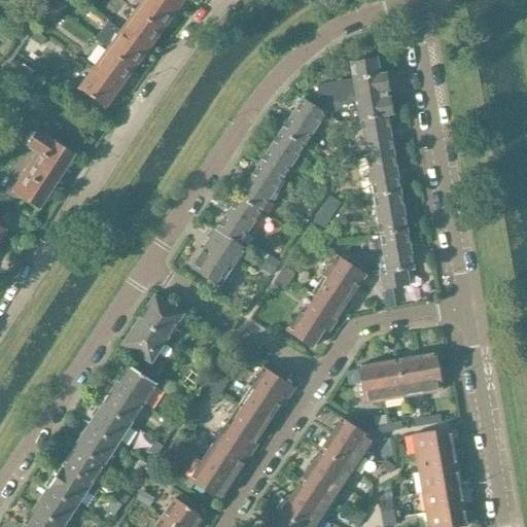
[(176,10),(162,0),(143,0),(135,11),(162,31),(176,10)]
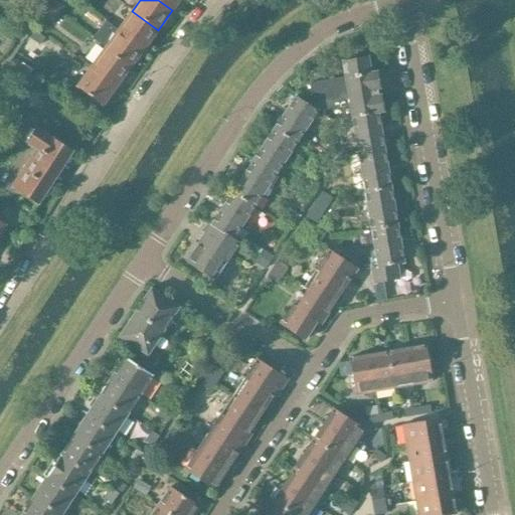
[(158,0),(172,10),(179,0),(158,0)]
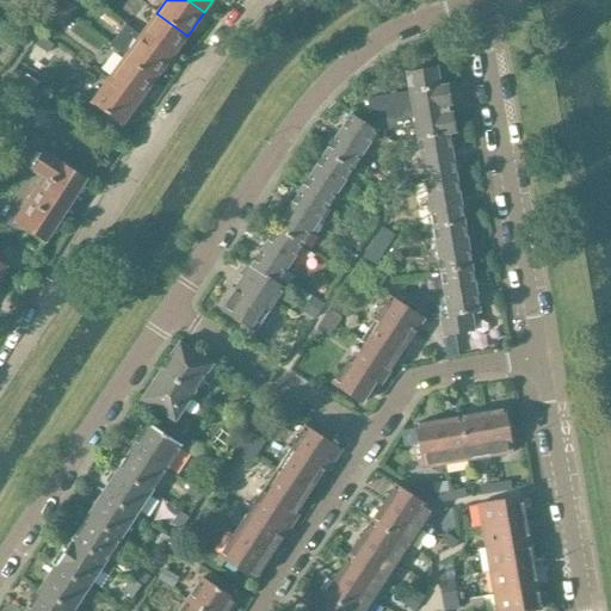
[(63,2),(59,11),(68,18),(74,11),(63,2)]
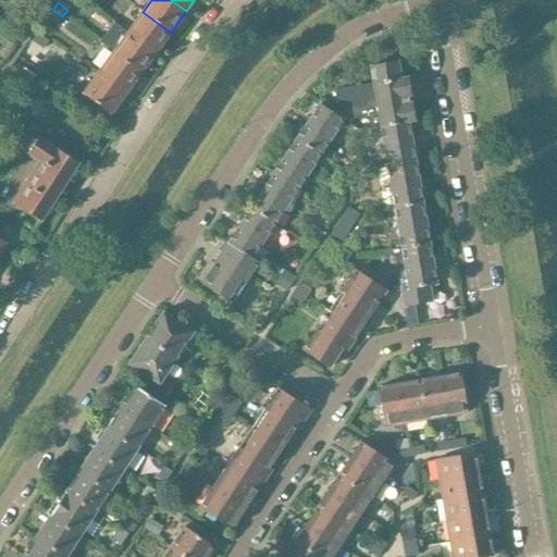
[(62,16),(53,10),(48,16),(58,23),(62,16)]
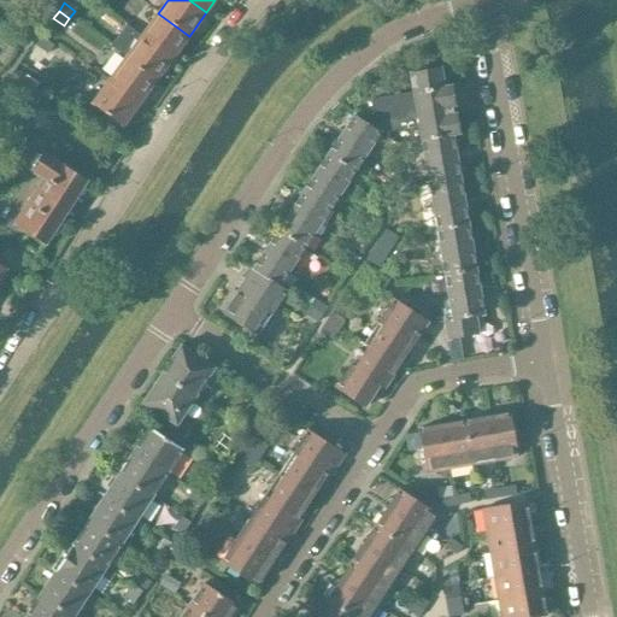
[(189,36),(158,13),(141,36),(172,59),(189,36)]
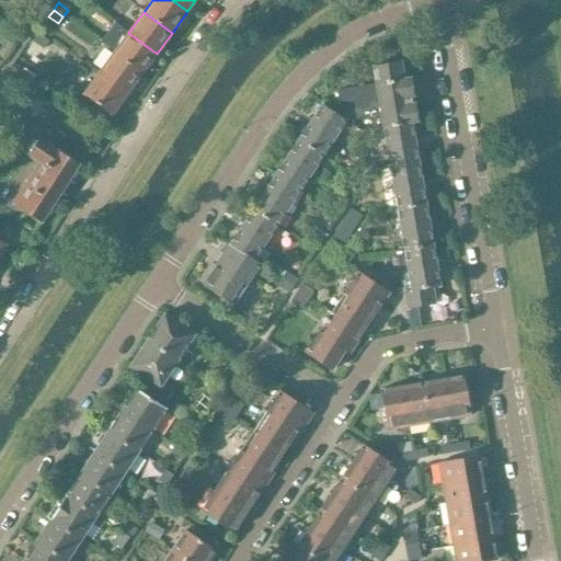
[(157,54),(128,33),(114,54),(141,73),(157,54)]
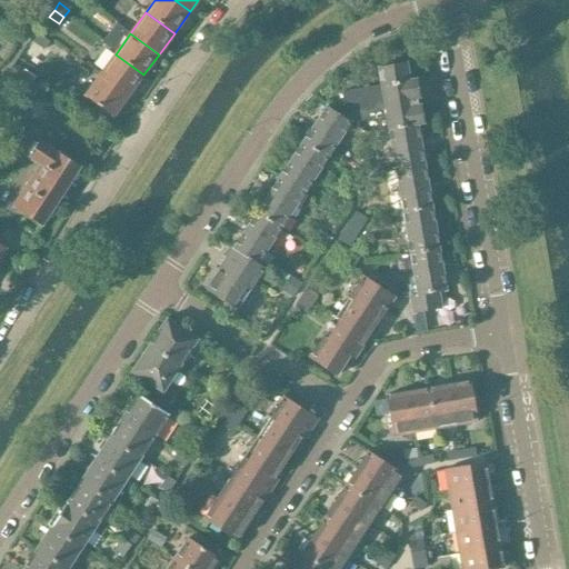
[(33,42),(45,50),(49,43),(38,36),(33,42)]
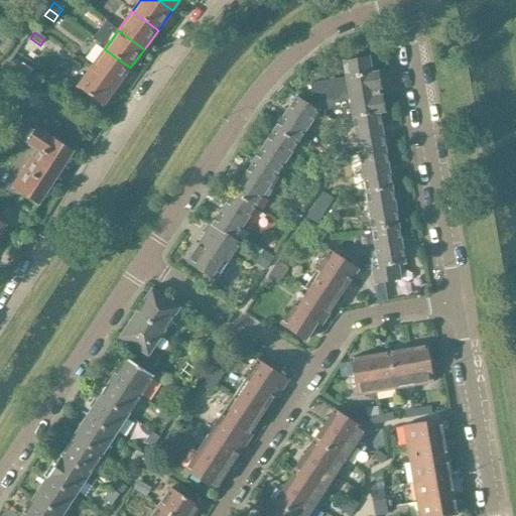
[(130,68),(105,49),(91,68),(86,63),(85,65),(116,88),(130,68)]
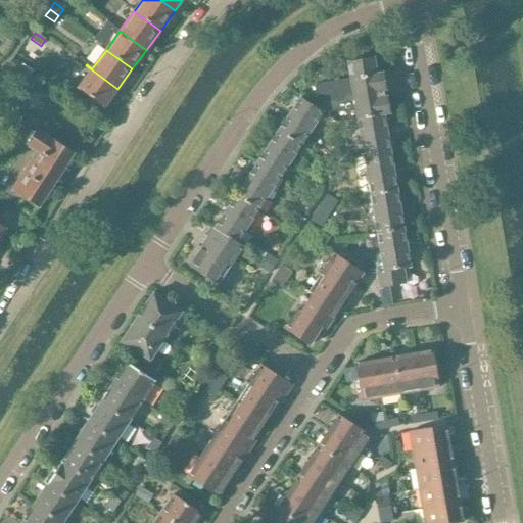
[(389,114),(382,74),(376,75),(373,58),(346,62),(349,79),(315,86),(317,97),(310,99),(306,96),(303,100),(322,112),(346,108),(348,122),(357,121),(383,115),(389,114)]
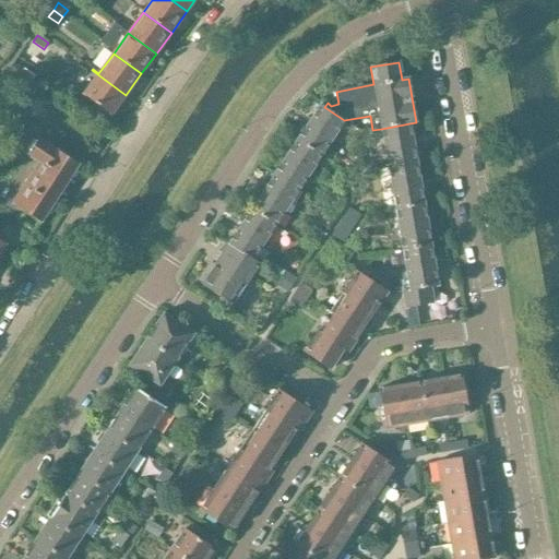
[(126,95),(92,70),(91,72),(96,76),(83,94),(111,115),(126,95)]
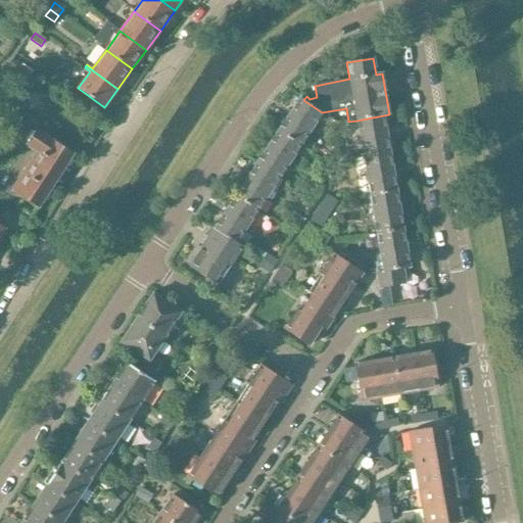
[(299,98),(278,131),(300,145),(322,112),(303,100),(299,98)]
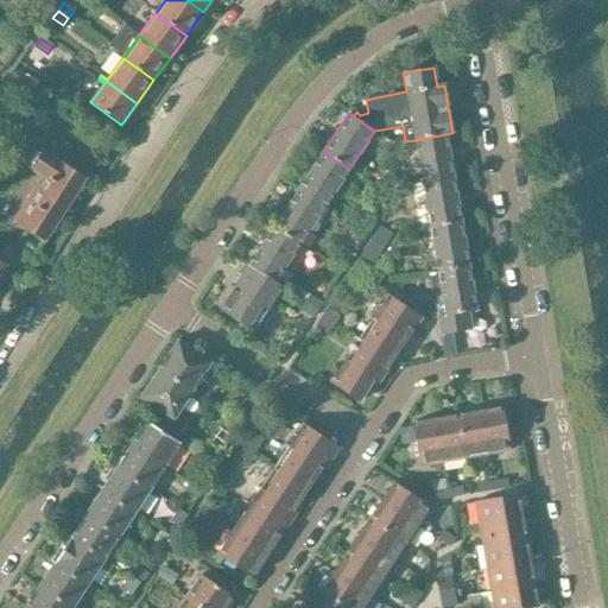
[(445,134),(415,140),(423,184),(454,178),(445,134)]
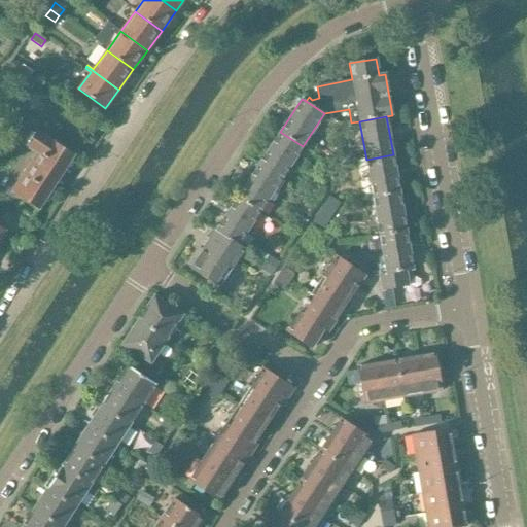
[(63,173),(74,155),(54,142),(54,143),(36,132),(27,146),(37,153),(34,159),(11,192),(38,210),(59,179),(61,178),(63,175),(63,173)]
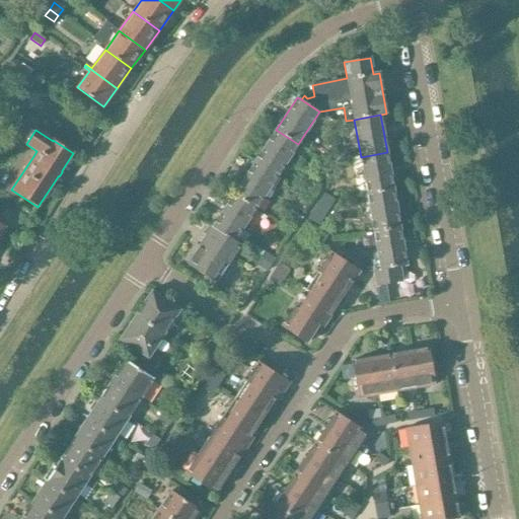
[(276,130),(255,161),(277,176),(298,144),(276,130)]
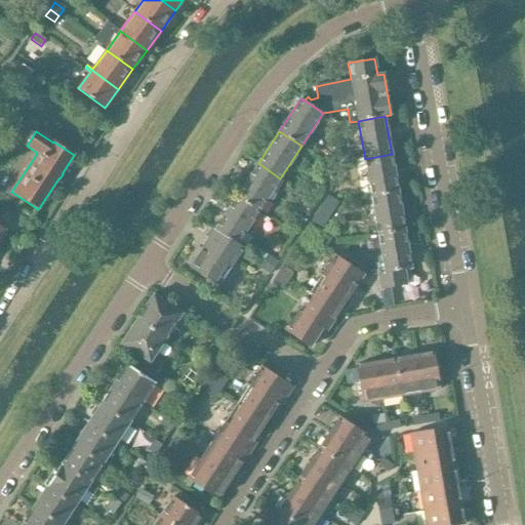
[(392,154),(365,159),(371,196),(398,192),(392,154)]
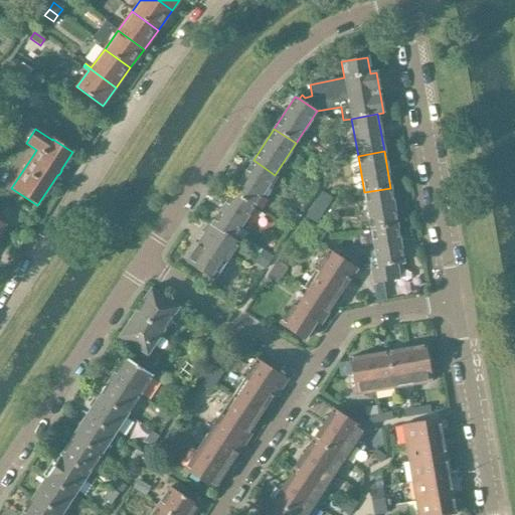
[(253,160),(232,192),(253,206),(275,175),(253,160)]
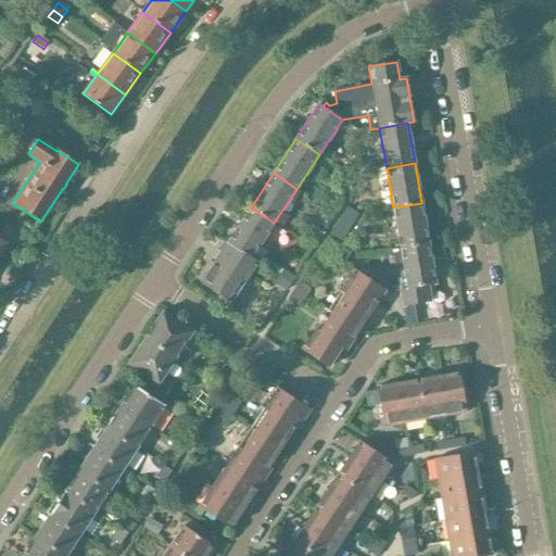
[(327,200),(320,210),(331,217),(339,206),(327,200)]
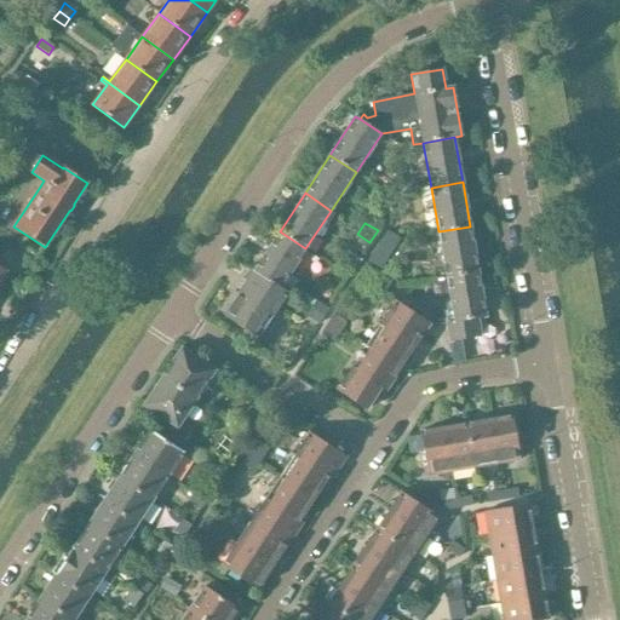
[(470,227),(438,231),(447,277),(477,273),(470,227)]
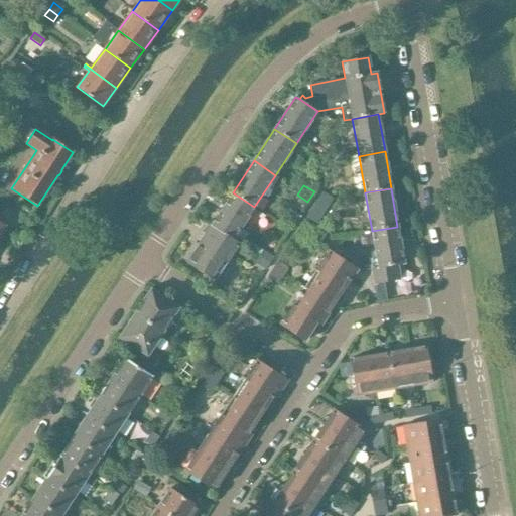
[(233,192),(212,225),(233,239),(254,207),(233,192)]
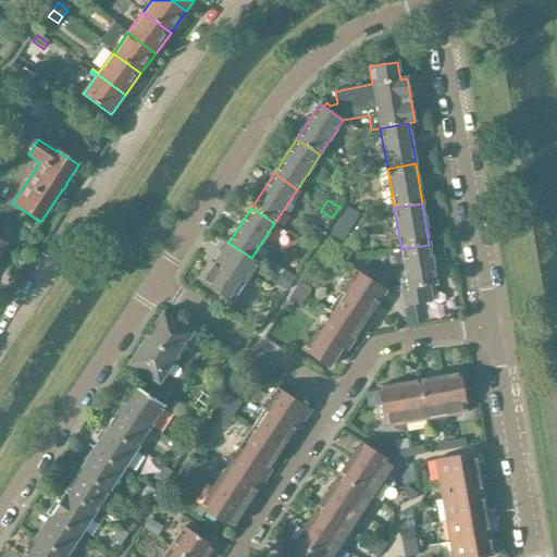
[(347,208),(339,221),(350,229),(359,215),(347,208)]
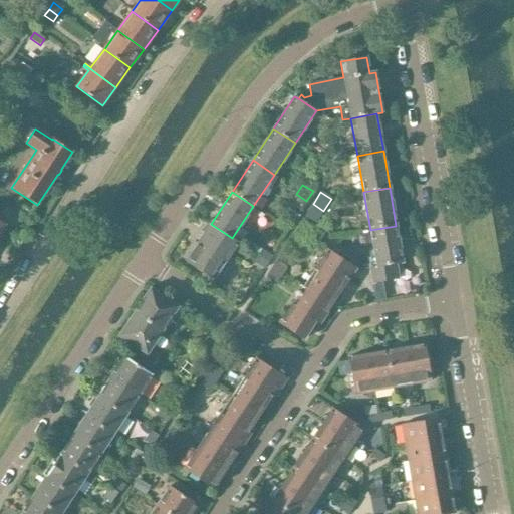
[(306,201),(296,194),(294,198),(304,204),(306,201)]
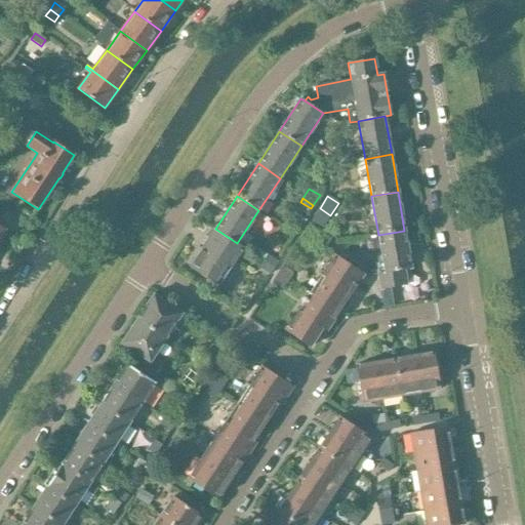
[(330,215),(320,208),(312,221),(322,228),(330,215)]
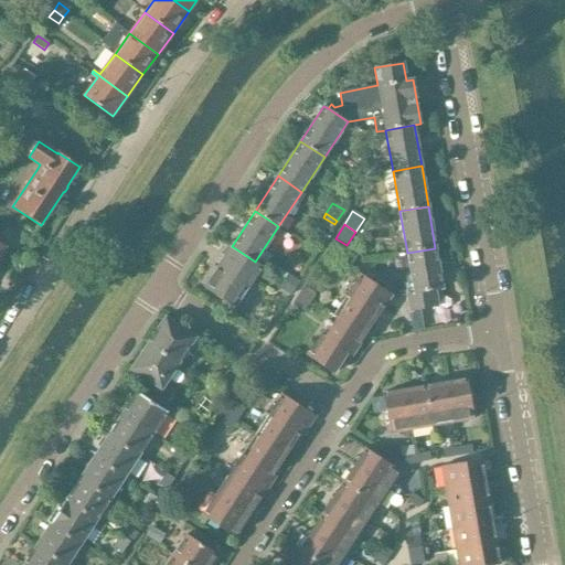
[(334,264),(343,251),(332,243),(323,256),(334,264)]
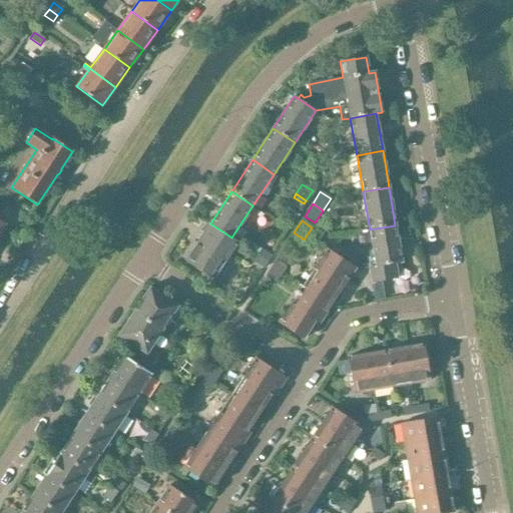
[(238,242),(231,237),(210,223),(185,262),(213,281),(238,242)]
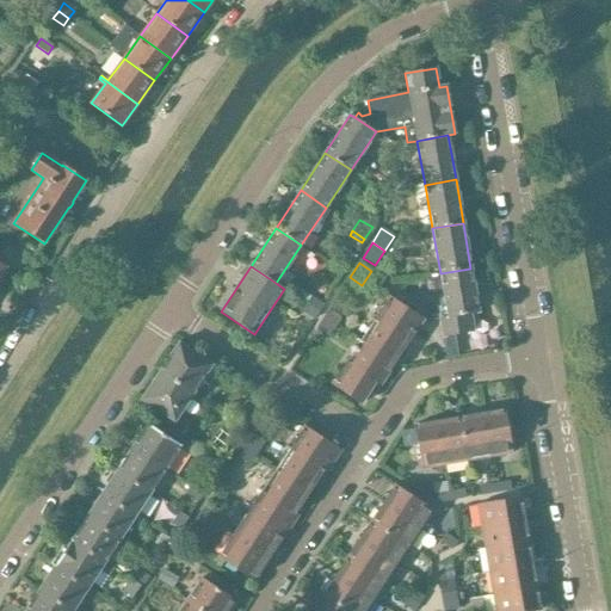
[(470,269),(440,273),(448,316),(439,318),(443,337),(473,332),(470,314),(479,313),(470,269)]
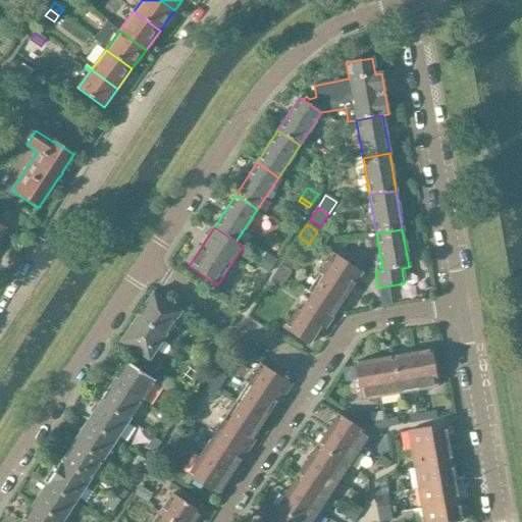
[(324,245),(328,239),(318,231),(314,239),(324,245)]
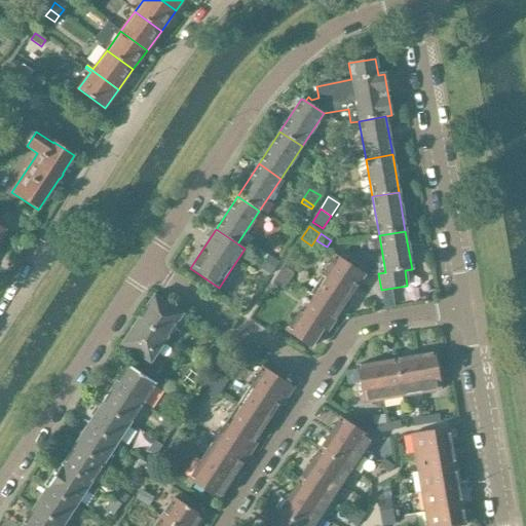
[(268,255),(264,262),(274,268),(278,262),(268,255)]
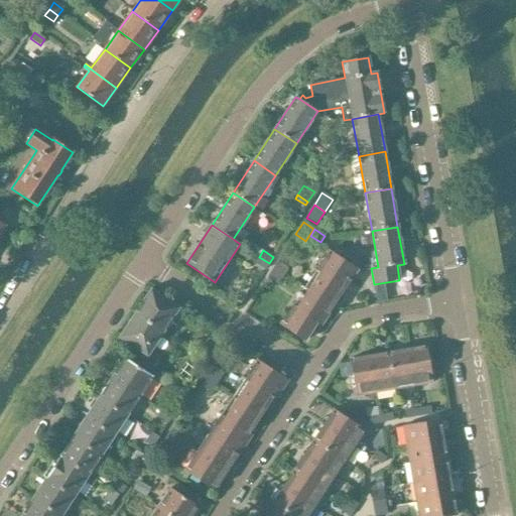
[(303,288),(309,291),(333,307),(358,269),(329,250),(303,288)]
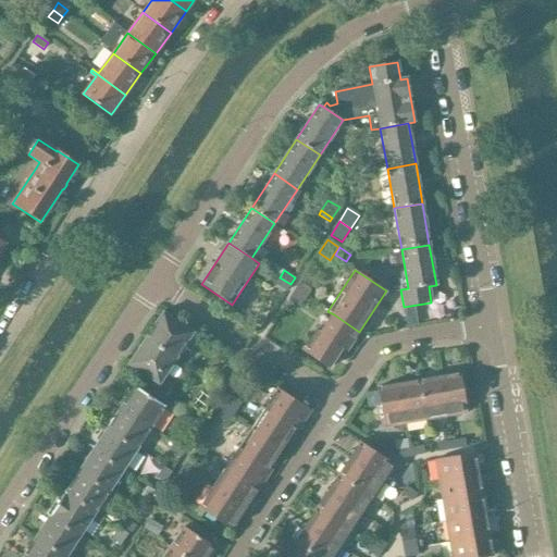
[(291,284),(280,277),(275,284),(286,291),(291,284)]
